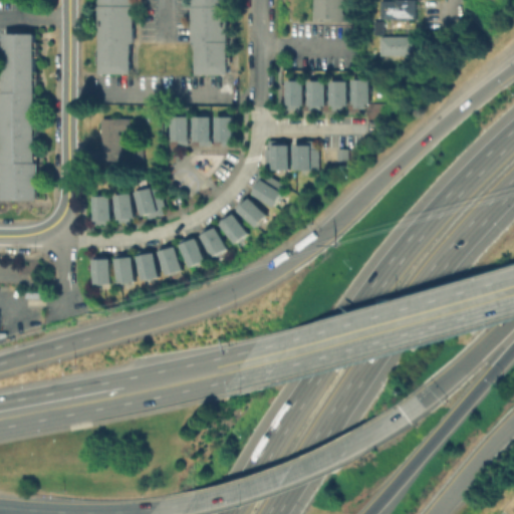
[(135,0),(135,74),(100,74),(100,0),(135,0)]
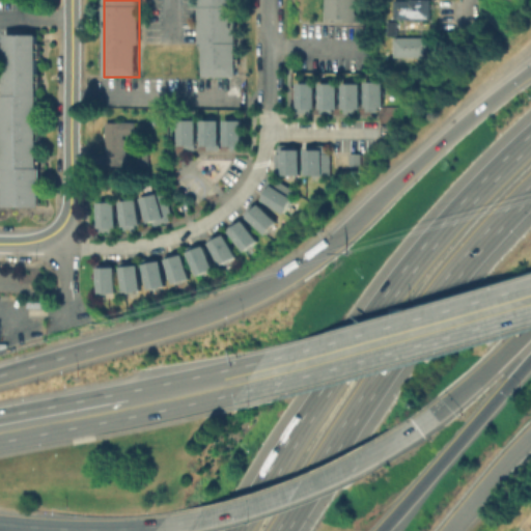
[(240,0),(240,76),(202,76),(202,0),(240,0)]
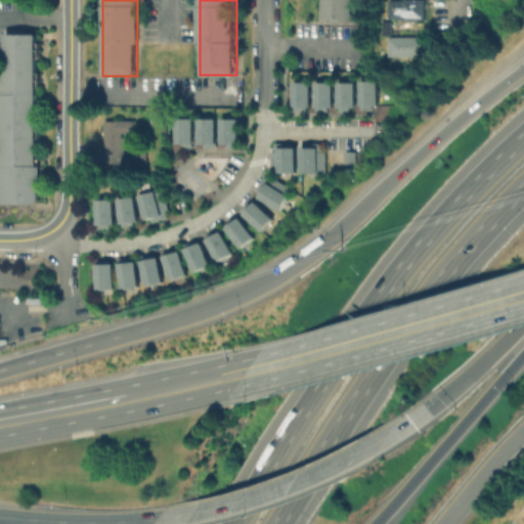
[(320,0),(320,17),(332,18),(332,20),(351,20),(351,0),(320,0)]
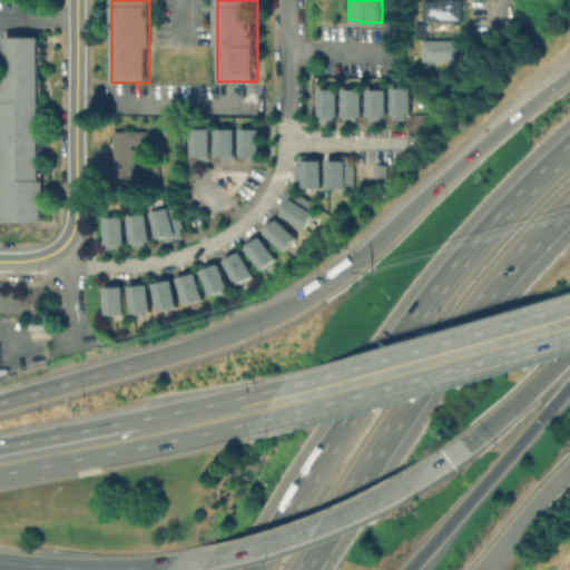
[(460,0),(460,21),(420,21),(420,0),(460,0)]
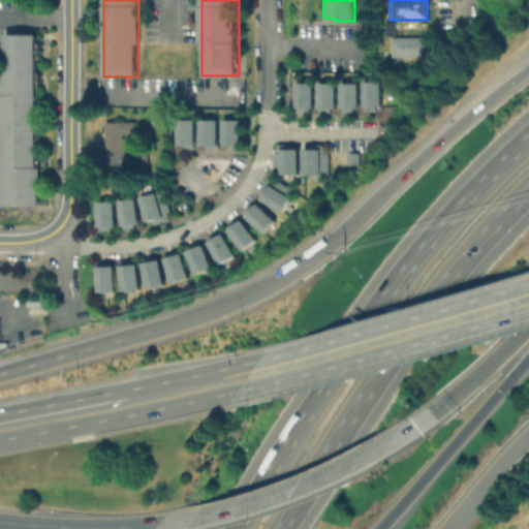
[(382,33),(393,33),(393,19),(382,19),(382,33)]
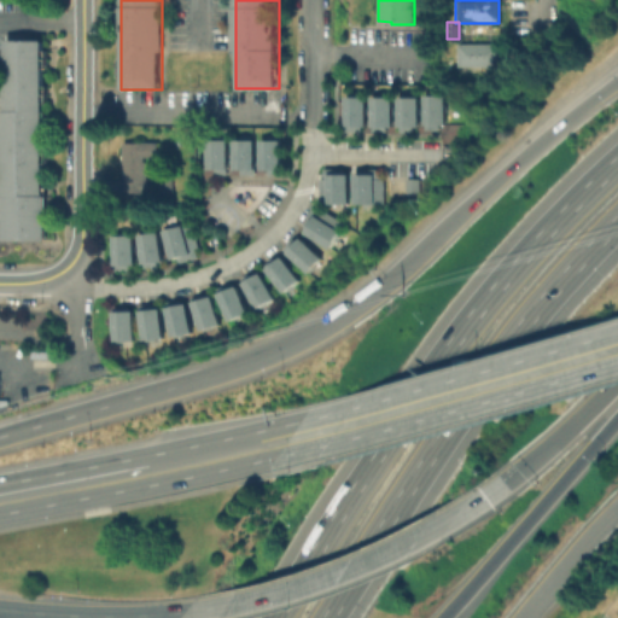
[(50,146),(48,244),(6,243),(6,194),(4,194),(5,41),(48,42),(47,146),(50,146)]
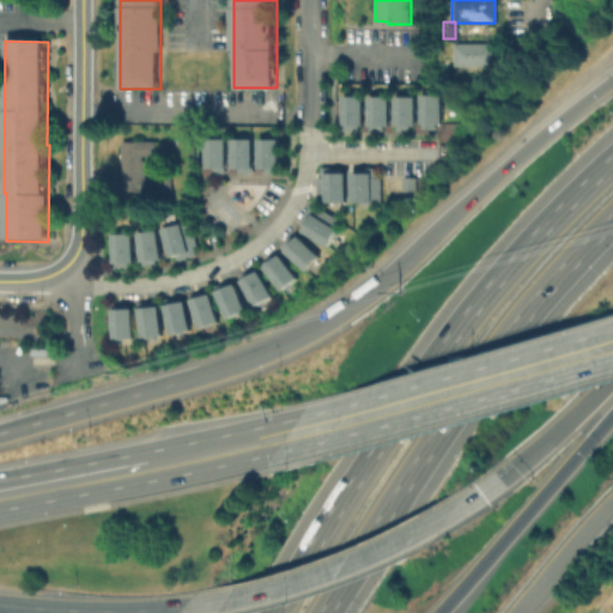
[(451,42),(495,42),(495,66),(453,66),(451,42)]
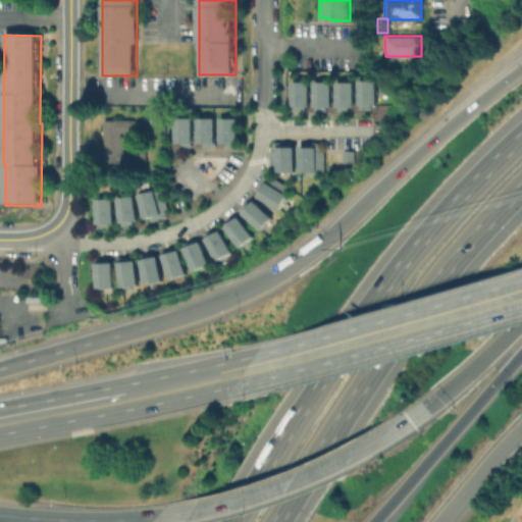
[(357,80),(375,80),(375,105),(368,105),(368,109),(357,109),(357,80)]
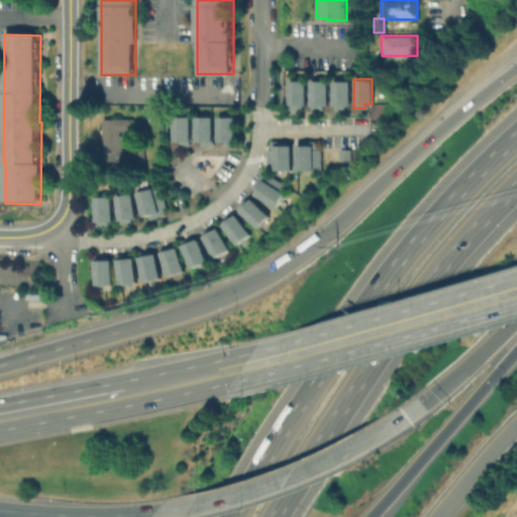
[(287,80),(305,80),(305,105),(300,105),(300,109),(287,108),(287,80)]
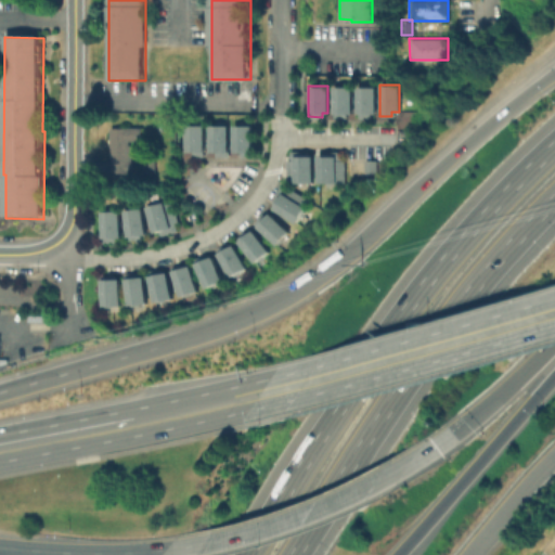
[(333,87),(333,117),(345,117),(345,113),(351,113),(351,87),(333,87)]
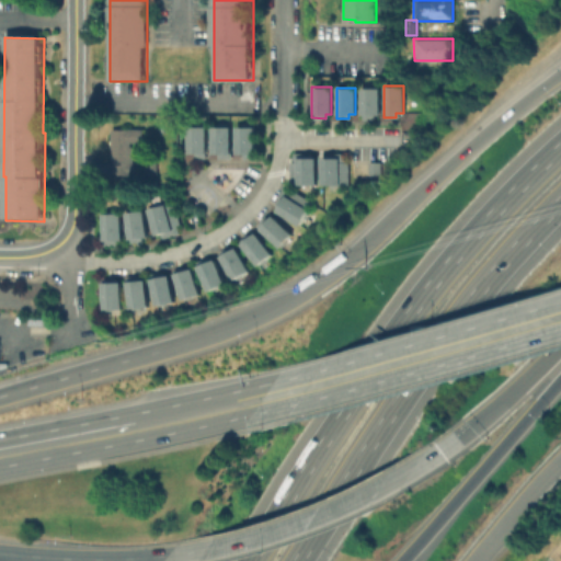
[(361,88),(379,88),(379,114),(371,114),(371,119),(361,119),(361,88)]
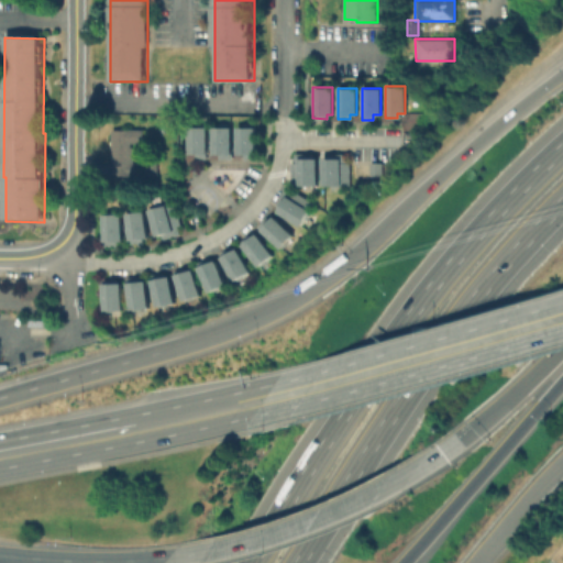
[(207,127),(206,157),(194,157),(194,153),(187,154),(187,127),(207,127)]
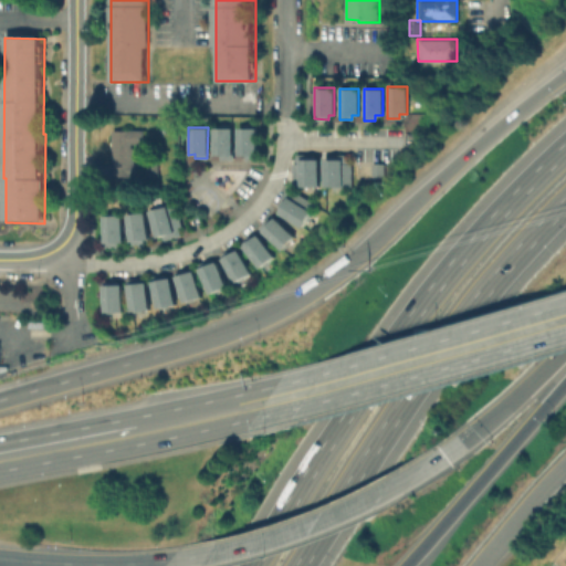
[(212,127),(232,127),(231,159),(217,159),(218,154),(212,154),(212,127)]
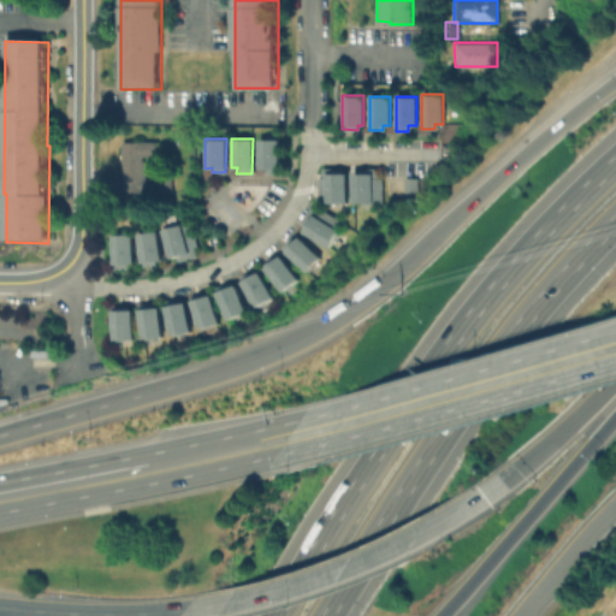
[(258,138),(258,169),(265,169),(265,173),(279,173),(279,138),(258,138)]
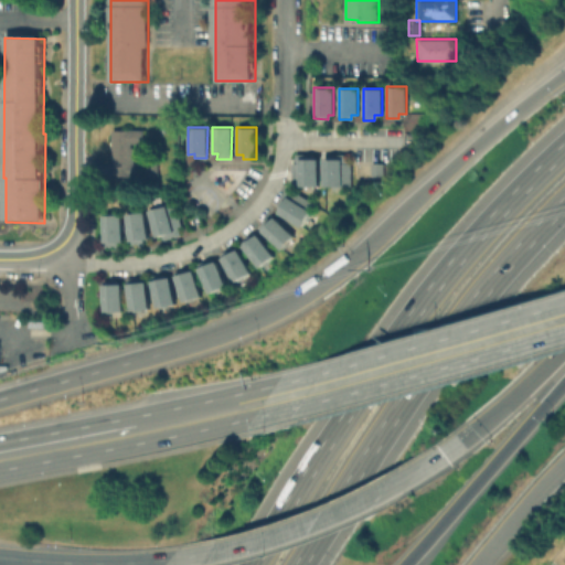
[(132,145),(132,163),(140,163),(140,180),(112,180),(112,132),(148,132),(148,145),(132,145)]
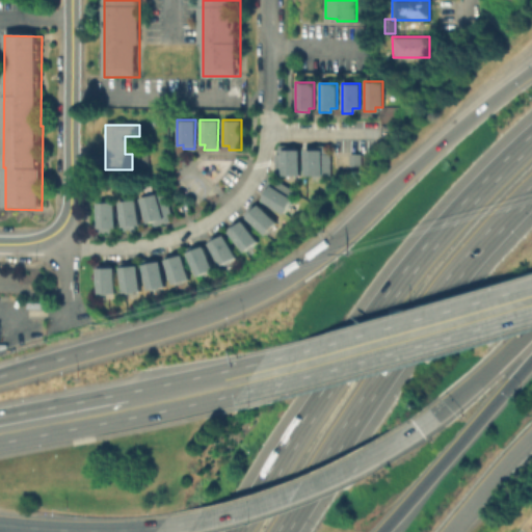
[(273,153),(276,154),(276,143),(294,144),(294,149),(298,149),(298,175),(273,175),(273,153)]
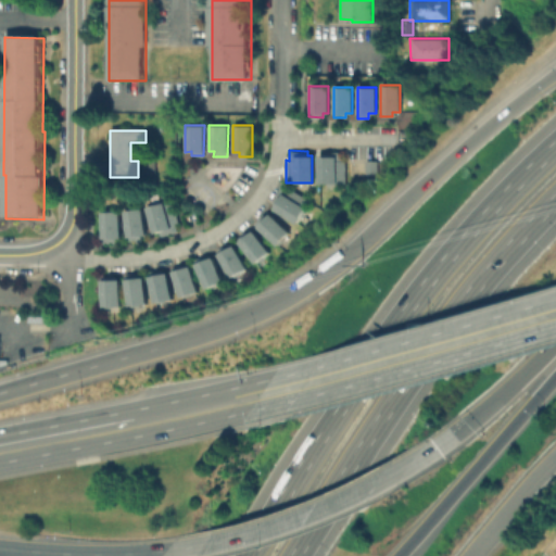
[(317,155),(336,155),(336,160),(344,160),(343,184),(317,182),(317,155)]
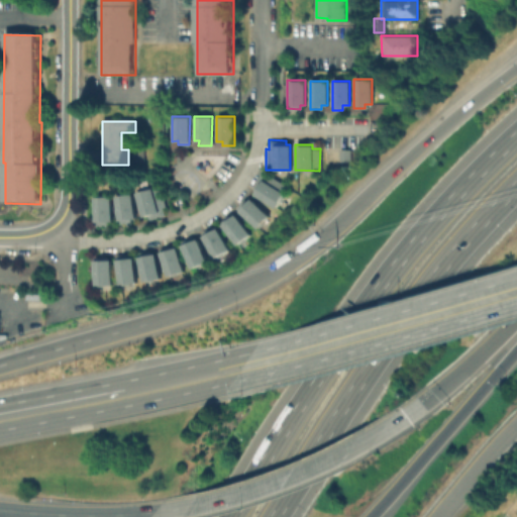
[(338,148),(349,148),(349,162),(338,162),(338,148)]
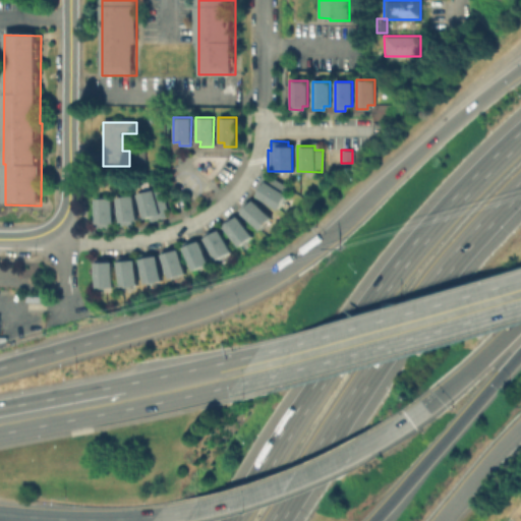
[(254,188),(257,191),(255,195),(276,209),(289,188),(270,176),(269,178),(263,174),(254,188)]
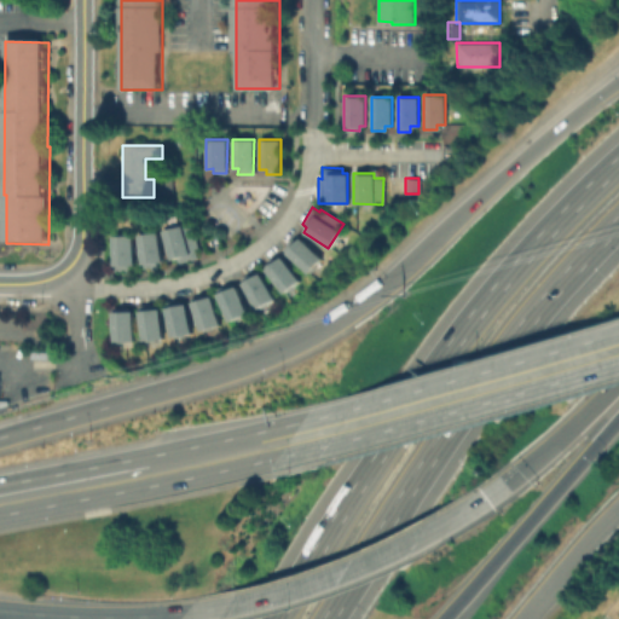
[(162,230),(191,223),(197,247),(194,248),(196,258),(177,262),(175,258),(169,259),(162,230)]
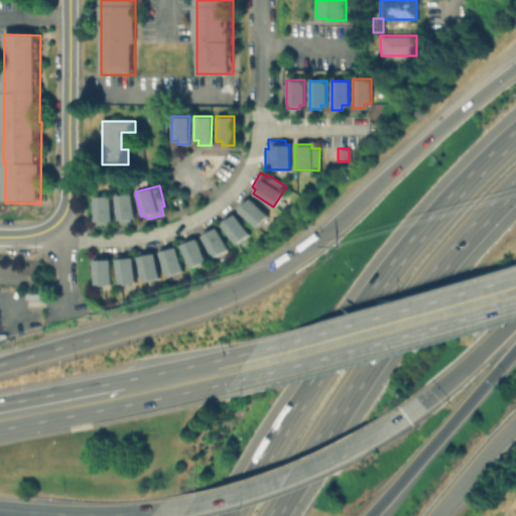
[(114,195),(118,220),(120,220),(120,224),(130,223),(129,219),(135,218),(132,192),(114,195)]
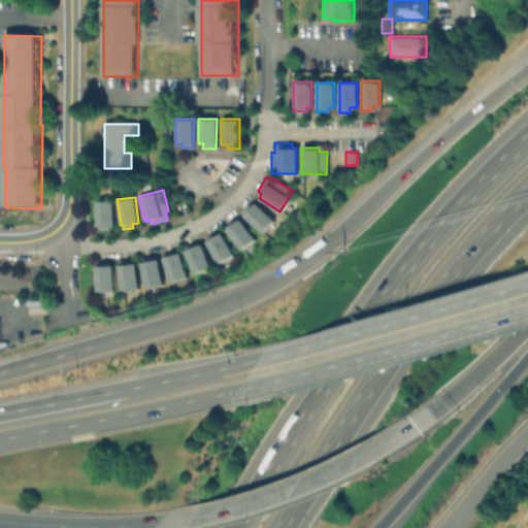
[(95,200),(113,200),(113,226),(95,226),(95,200)]
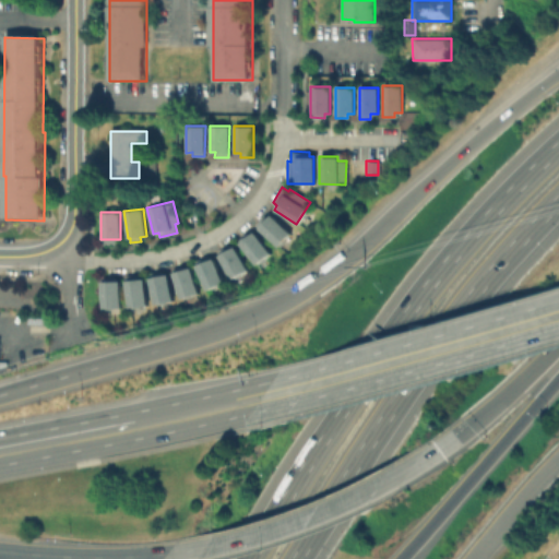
[(253,224),(263,214),(266,217),(270,214),(290,233),(277,247),(253,224)]
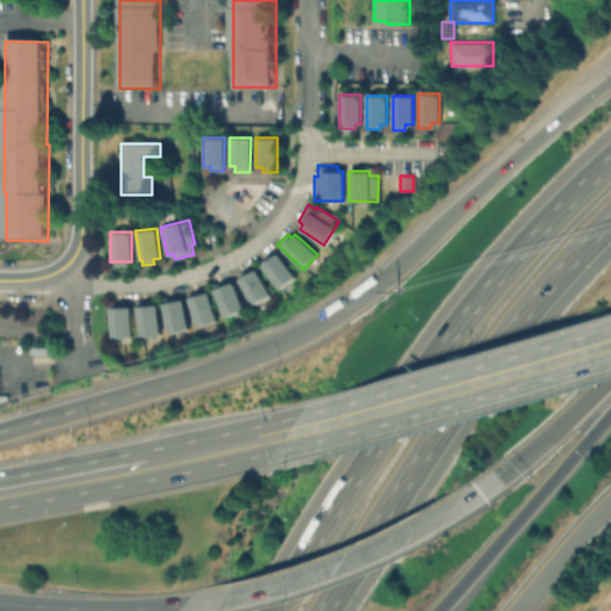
[(257,261),(269,252),(272,257),(277,253),(295,276),(278,289),(257,261)]
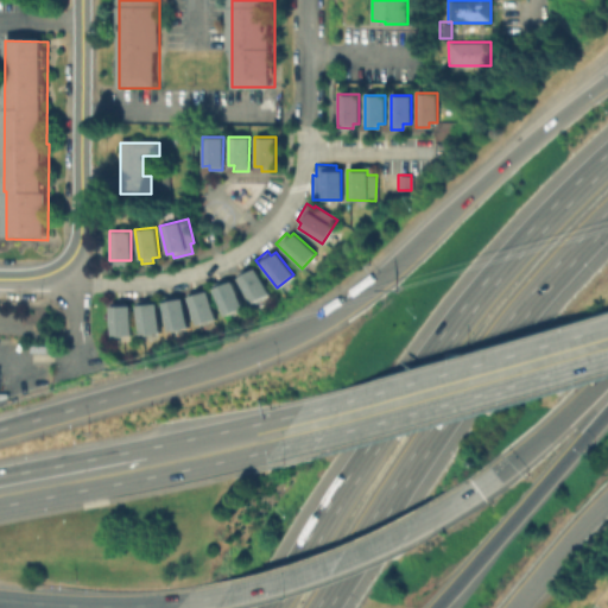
[(234,273),(247,265),(249,270),(254,267),(268,292),(251,303),(234,273)]
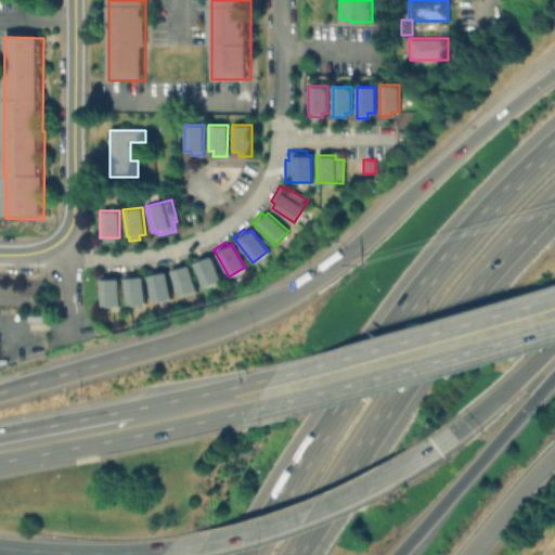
[(192,259),(204,254),(206,258),(210,256),(221,281),(204,288),(192,259)]
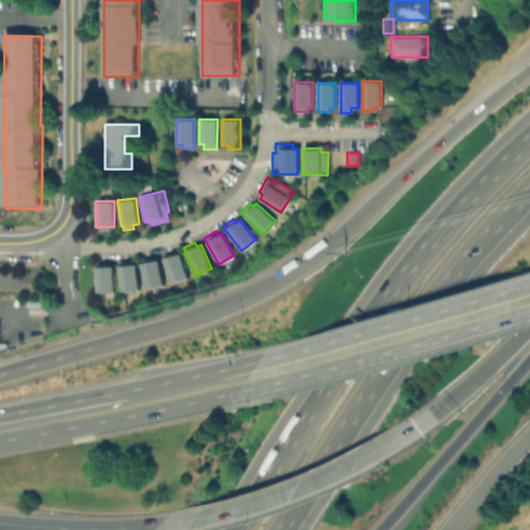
[(162,254),(174,249),(176,254),(180,253),(187,277),(171,283),(162,254)]
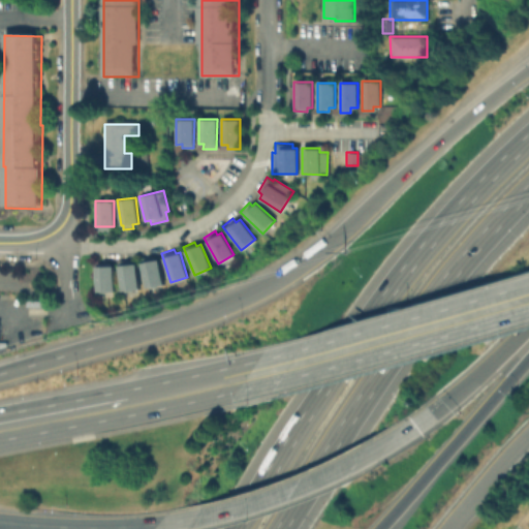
[(139,258),(153,255),(154,260),(158,259),(163,284),(146,287),(139,258)]
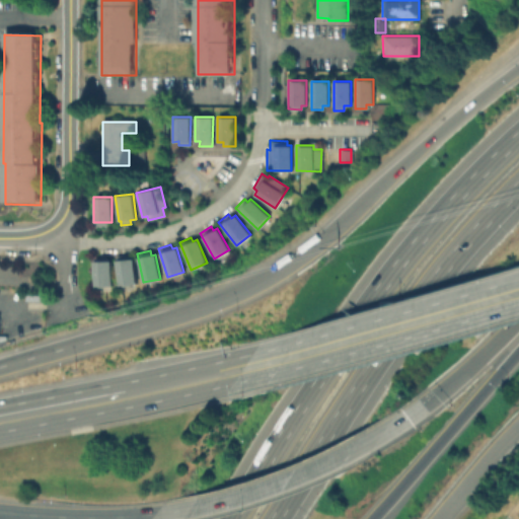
[(115,255),(128,254),(129,258),(133,258),(136,283),(119,285),(115,255)]
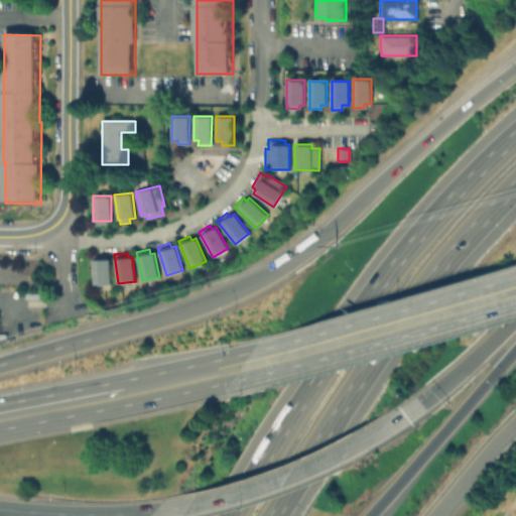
[(93,256),(94,283),(111,283),(110,259),(104,259),(104,255),(93,256)]
